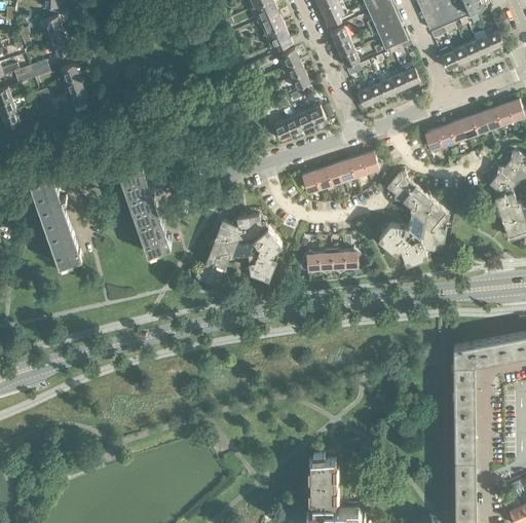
[(277,45),(279,50),(294,44),(273,0),(250,0),(272,48),(277,45)]
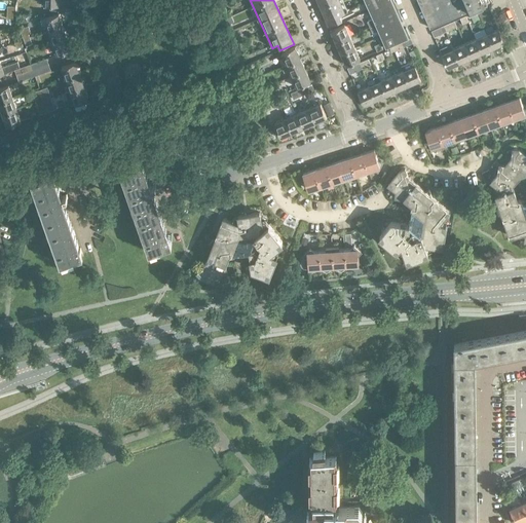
[(346,14),(339,0),(315,0),(329,28),(342,22),(340,16),(346,14)]
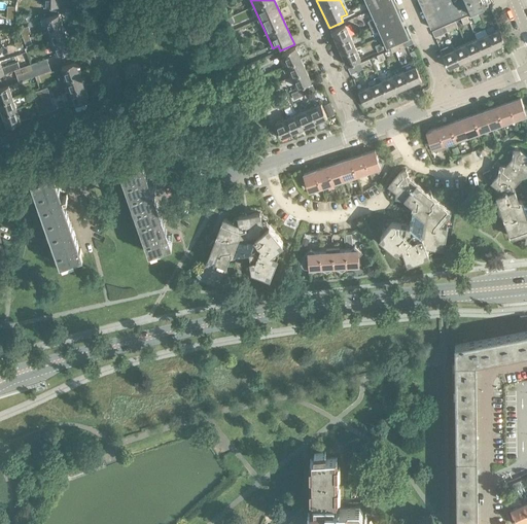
[(363,0),(369,11),(393,0),(363,0)]
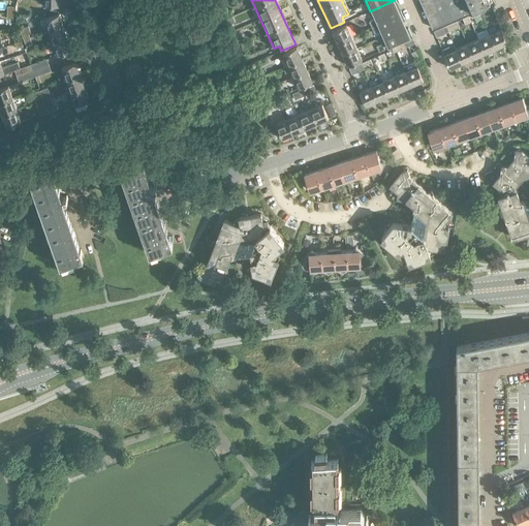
[(406,30),(403,23),(405,23),(395,0),(370,11),(375,22),(377,28),(380,33),(387,51),(392,49),(403,43),(412,39),(408,29),(406,30)]
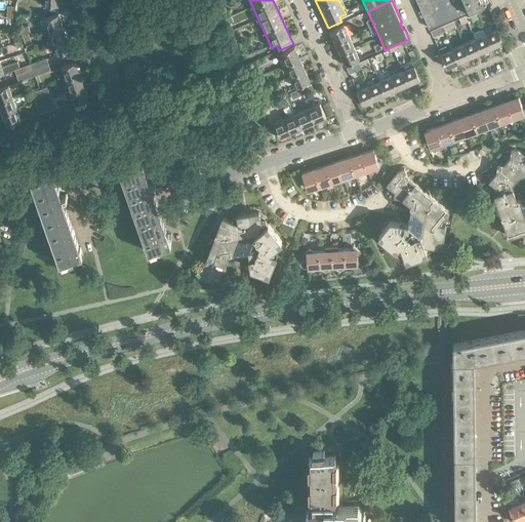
[(415,0),(430,31),(466,14),(477,9),(486,5),(487,5),(484,0),(415,0)]
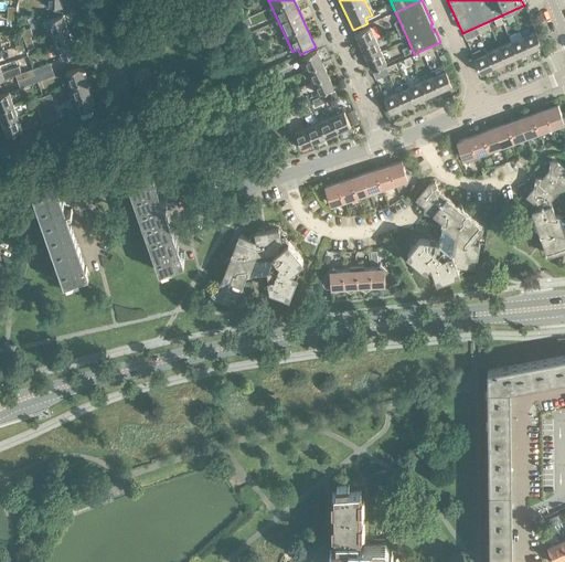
[(516,16),(516,17),(526,12),(524,6),(523,6),(513,10),(516,16)]
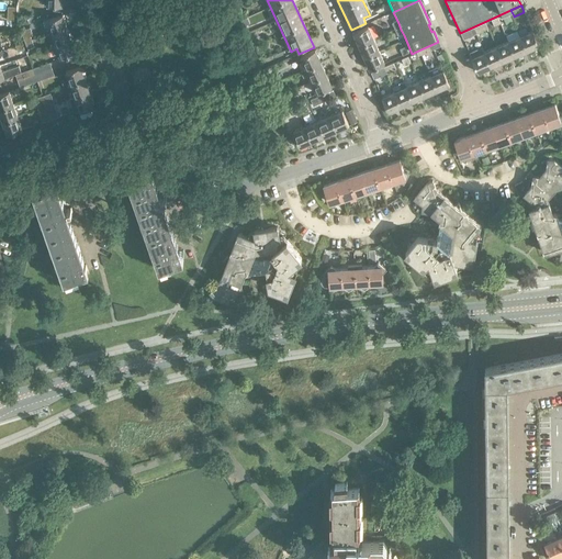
[(514,24),(510,18),(514,17),(514,15),(510,10),(498,15),(502,22),(504,21),(506,28),(514,24)]
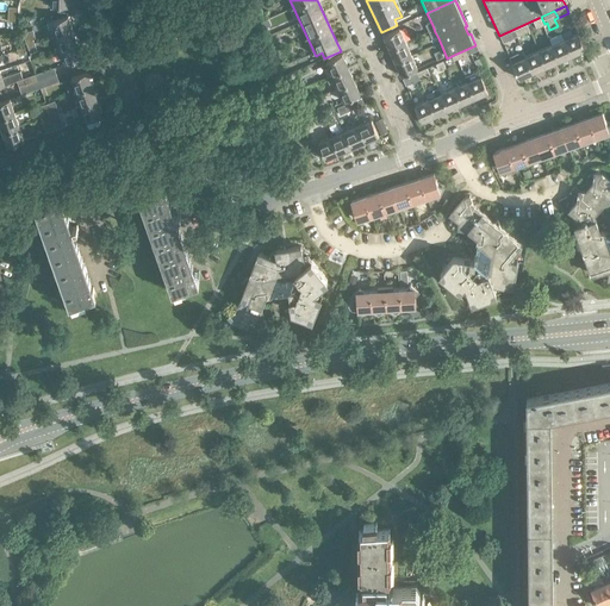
[(56,39),(73,33),(67,19),(51,25),(56,39)]
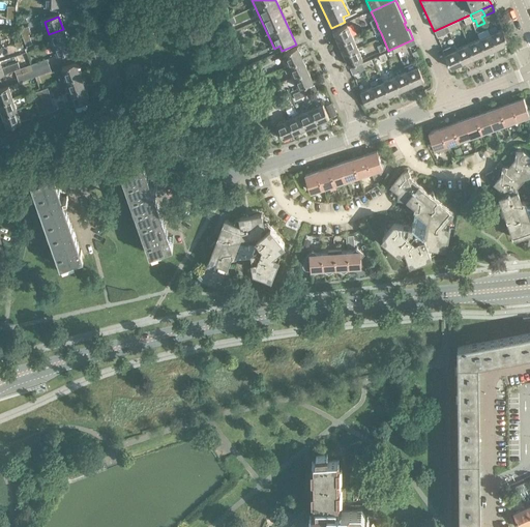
[(470,19),(464,22),(466,27),(472,25),(470,19)]
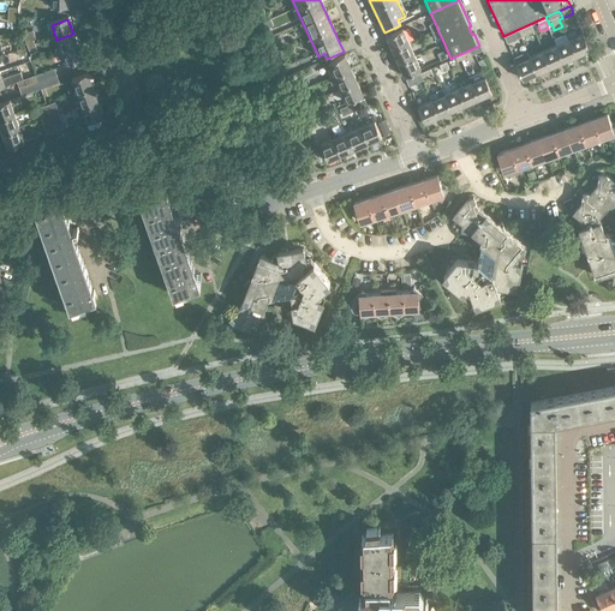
[(433,35),(439,33),(436,25),(429,29),(433,35)]
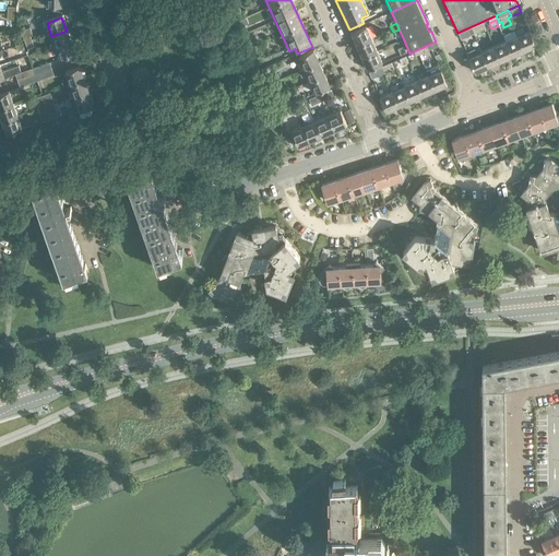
[(468,32),(472,38),(474,36),(477,43),(487,37),(485,32),(486,32),(484,25),(468,32)]
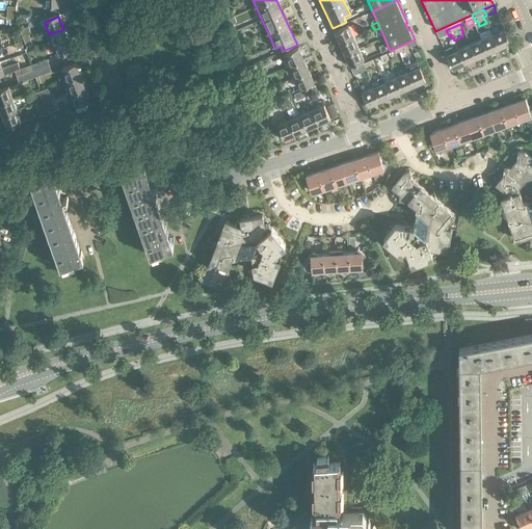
[(340,46),(353,40),(348,28),(335,34),(340,46)]
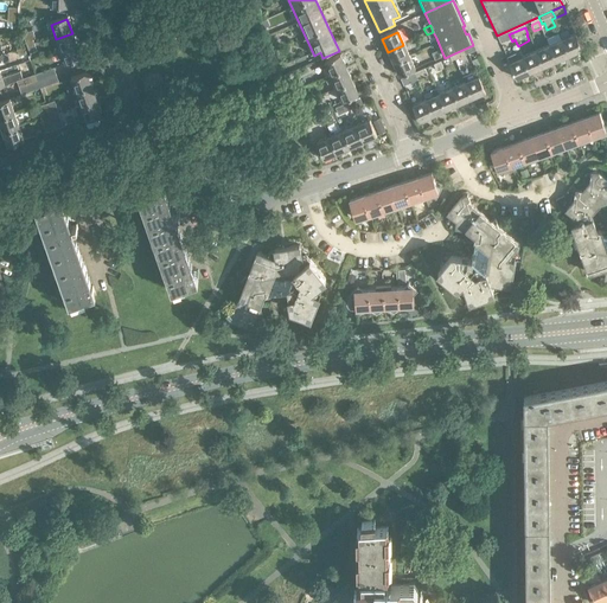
[(27,49),(34,46),(33,42),(36,42),(32,33),(23,36),(27,49)]
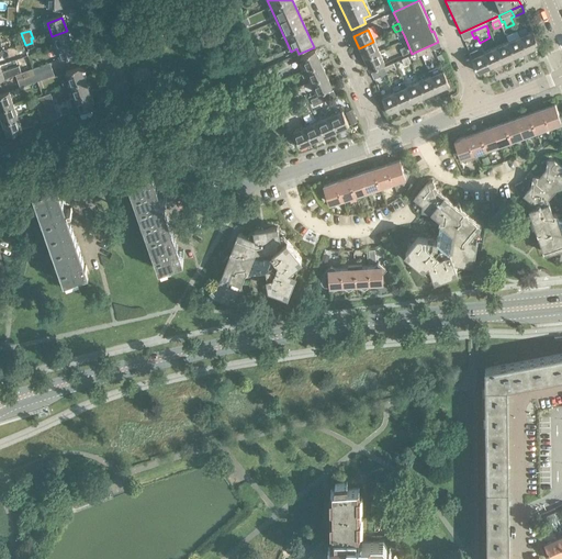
[(67,31),(52,36),(56,48),(71,43),(67,31)]
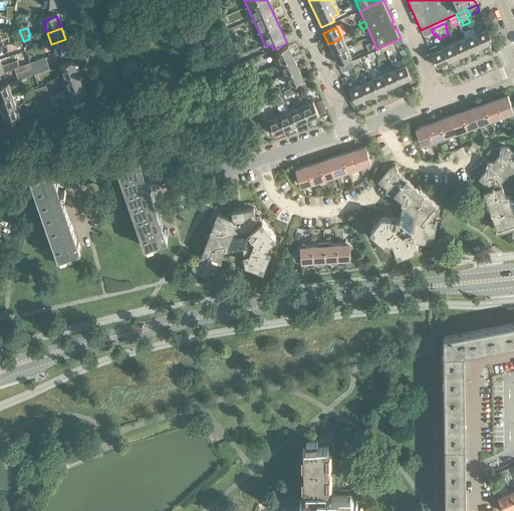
[(425,39),(434,35),(431,29),(422,33),(425,39)]
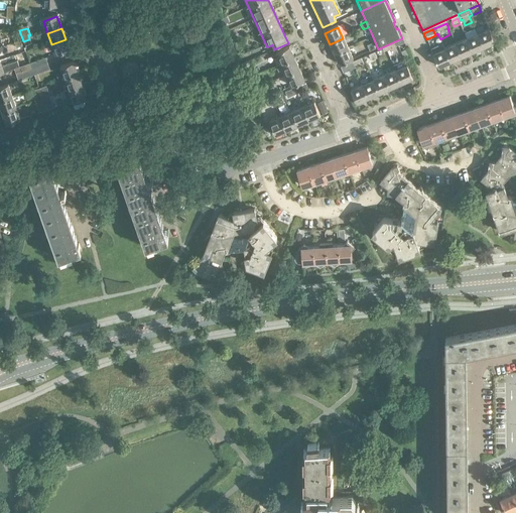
[(478,35),(483,49),(495,44),(489,30),(478,35)]
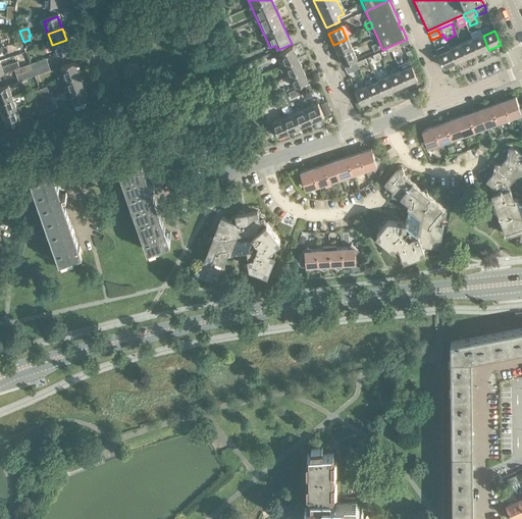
[(488,50),(483,36),(472,41),(478,55),(488,50)]
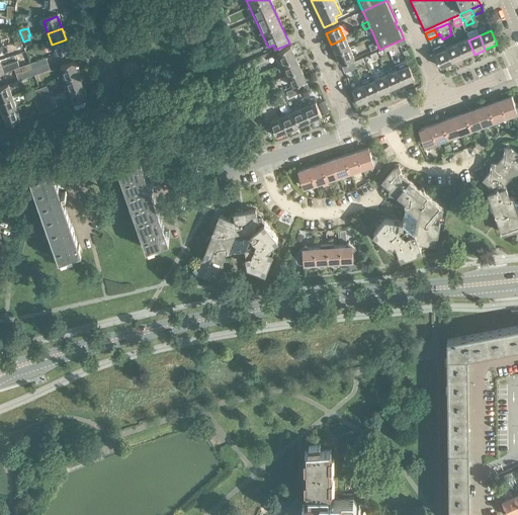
[(14,45),(21,43),(19,36),(12,38),(14,45)]
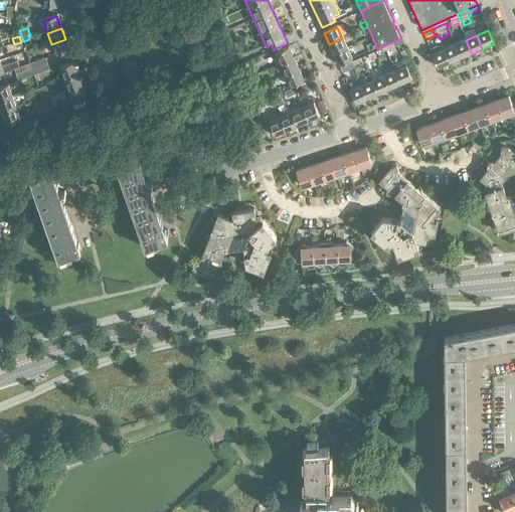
[(347,49),(342,38),(329,44),(334,55),(347,49)]
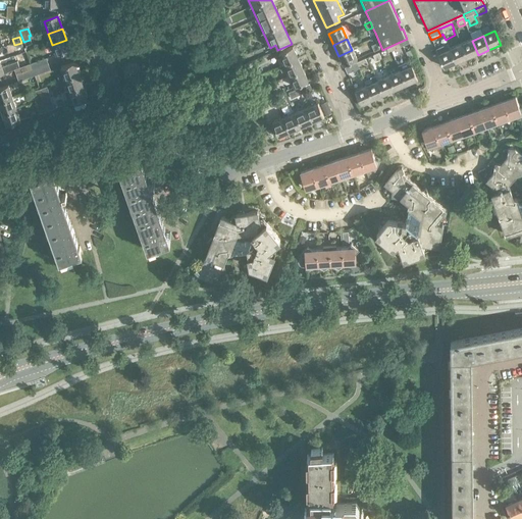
[(398,43),(400,50),(403,48),(404,51),(411,48),(407,39),(398,43)]
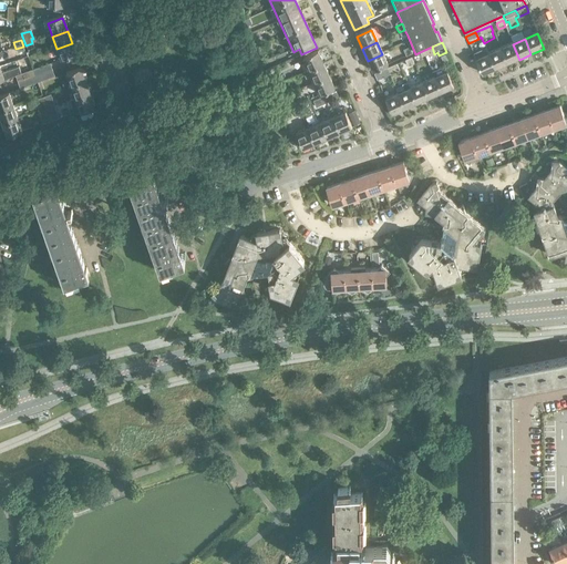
[(32,43),(26,45),(29,54),(35,52),(32,43)]
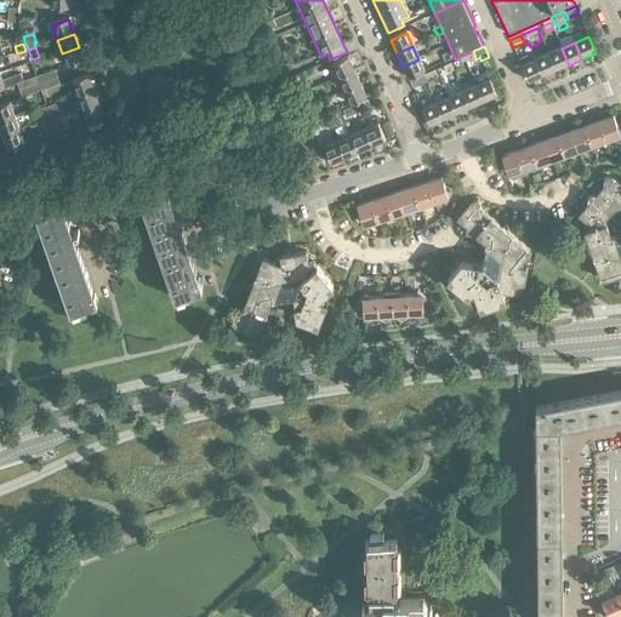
[(84,62),(79,47),(62,53),(68,68),(84,62)]
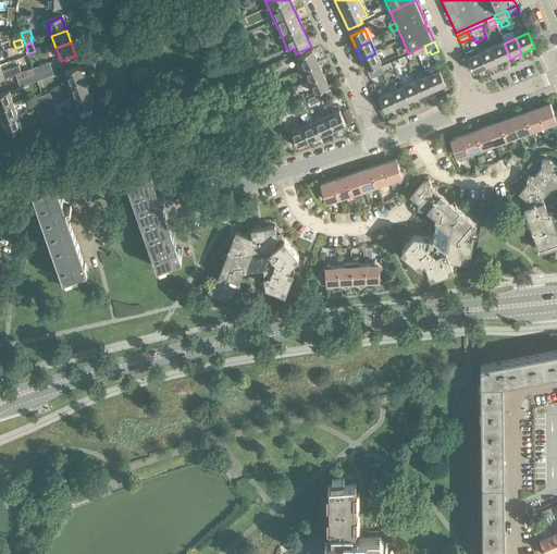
[(504,44),(492,49),(498,63),(510,59),(504,44)]
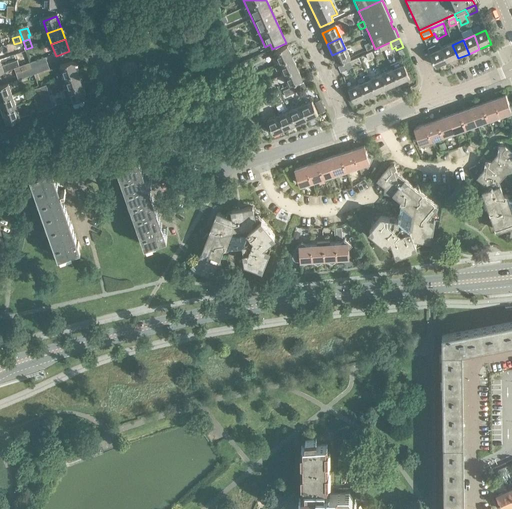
[(21,42),(14,44),(16,50),(23,48),(21,42)]
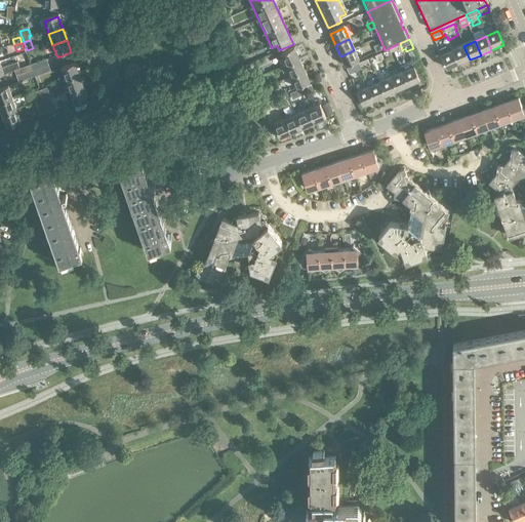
[(402,56),(400,51),(402,50),(400,43),(389,48),(392,54),(395,53),(397,58),(402,56)]
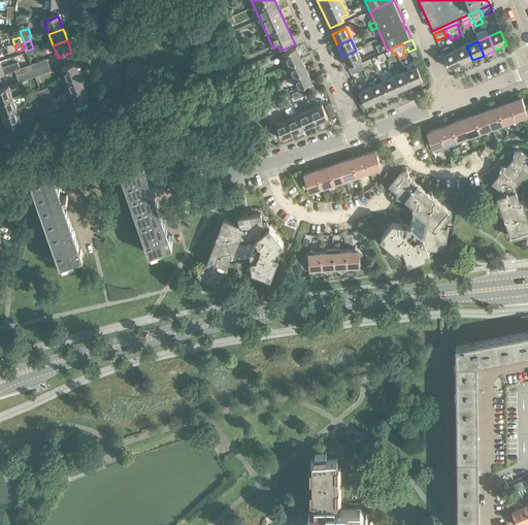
[(462,48),(461,45),(454,48),(455,52),(461,65),(472,60),(466,46),(462,48)]
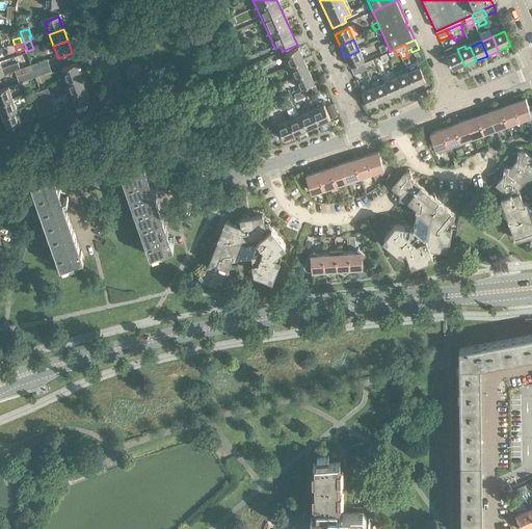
[(384,47),(379,49),(378,49),(381,55),(388,53),(384,47)]
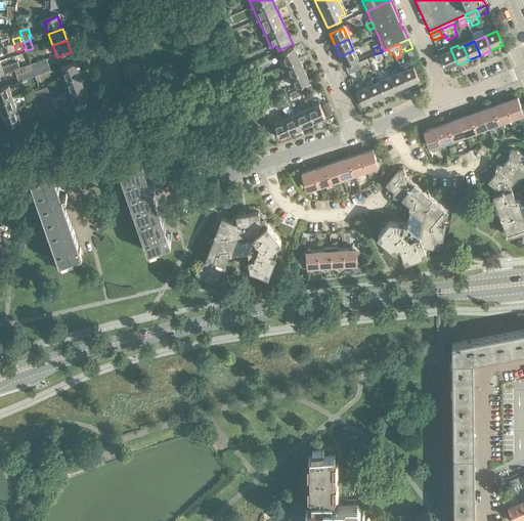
[(299,60),(294,49),(280,55),(280,56),(276,58),(277,62),(282,60),(286,67),(299,60)]
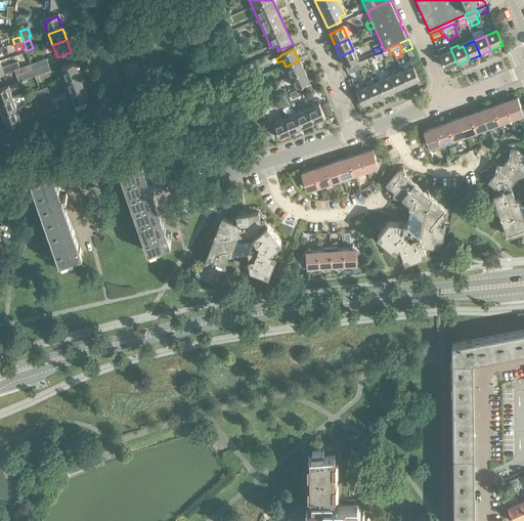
[(353,50),(340,56),(345,68),(358,61),(353,50)]
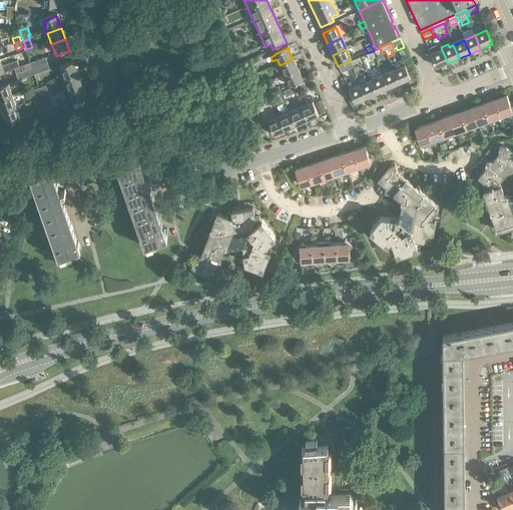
[(448,63),(442,50),(430,55),(436,68),(448,63)]
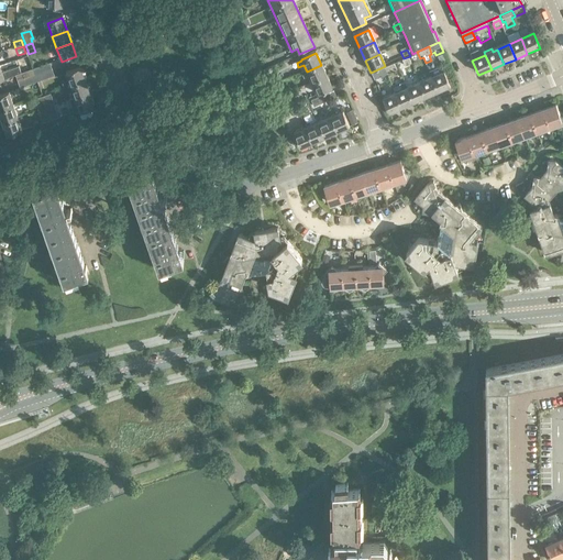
[(42,76),(53,72),(51,65),(40,69),(42,76)]
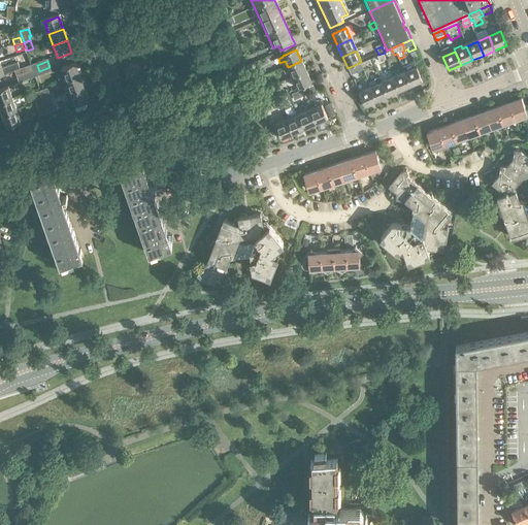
[(293,78),(306,72),(301,61),(288,67),(283,69),(286,75),(290,73),(293,78)]
